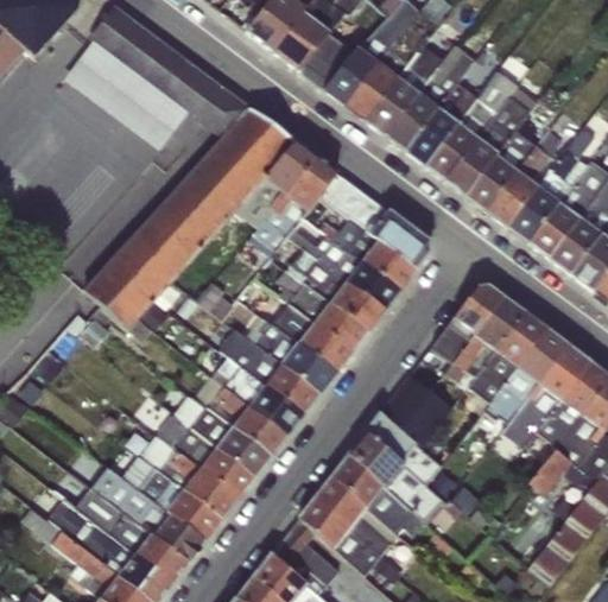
[(0,0),(0,27),(24,49),(35,58),(80,8),(70,0),(0,0)]
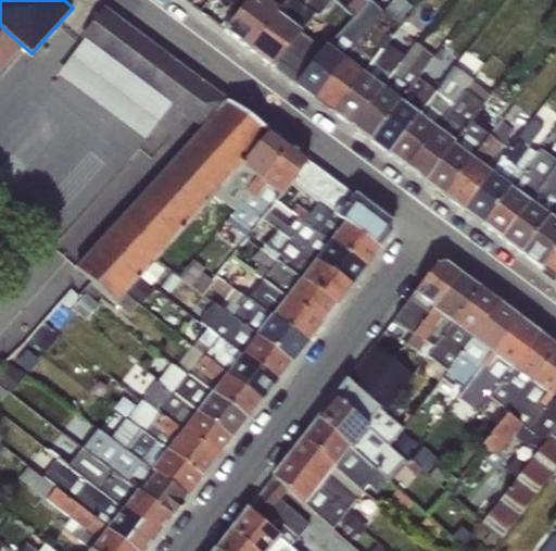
[(277,9),(266,0),(245,0),(226,26),(251,45),(277,9)]
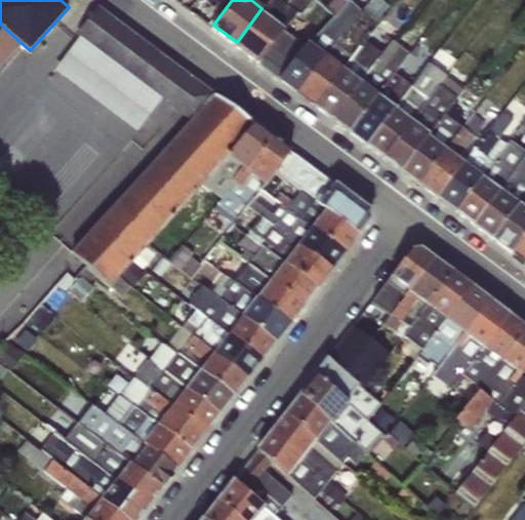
[(251,0),(261,8),(268,0),(251,0)]
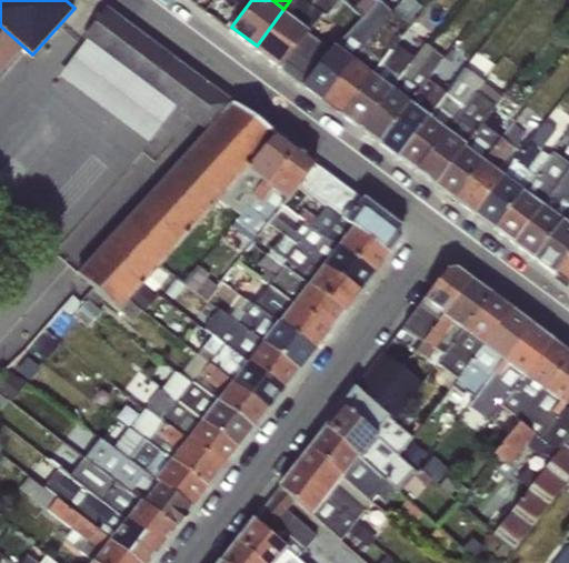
[(290,0),(283,9),(309,28),(322,9),(327,14),(337,0),(290,0)]
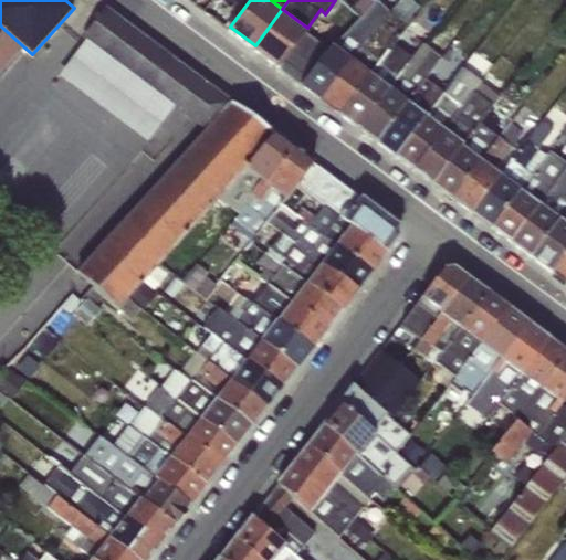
[(401,6),(415,16),(418,2),(415,0),(396,0),(390,8),(381,0),(356,0),(354,3),(363,10),(369,3),(384,14),(389,19),(401,6)]
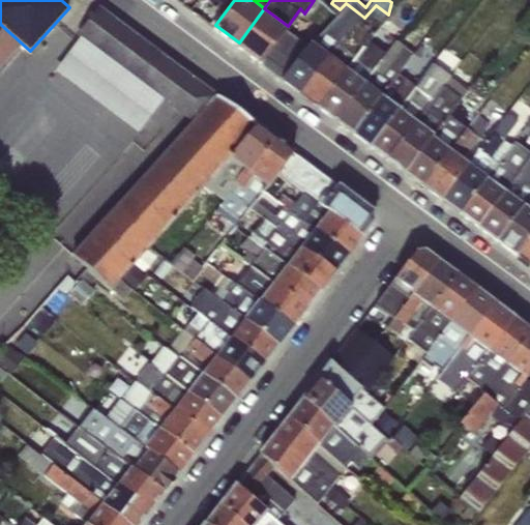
[(193,119),(217,92),(100,3),(77,32),(182,112),(193,119)]
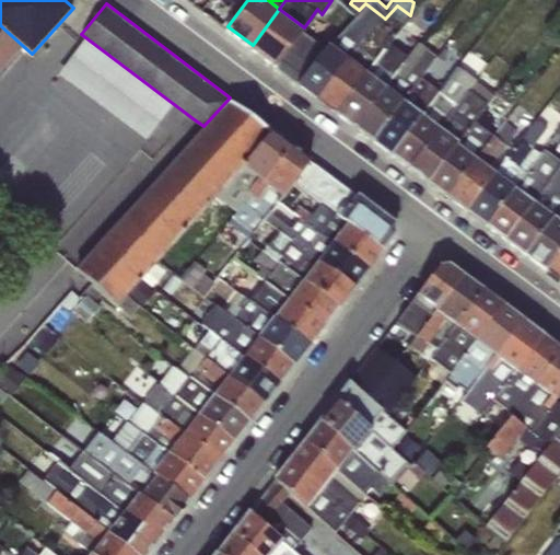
[(330,43),(348,56),(380,14),(365,3),(359,10),(330,43)]
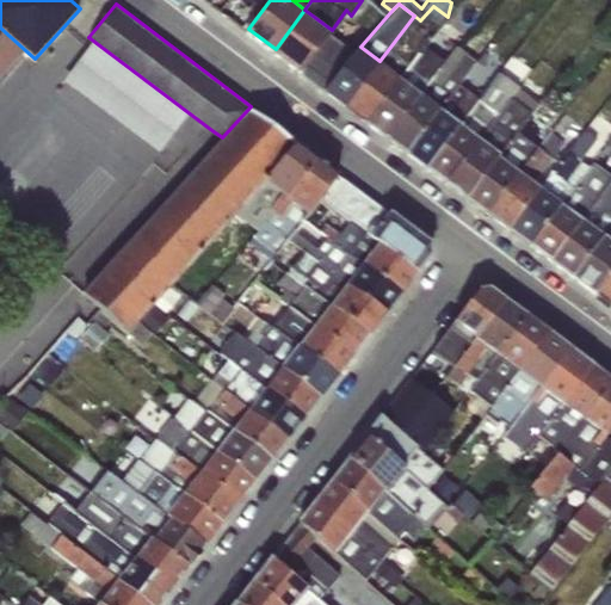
[(420,20),(414,16),(380,61),(400,75),(427,42),(448,17),(433,6),(420,20)]
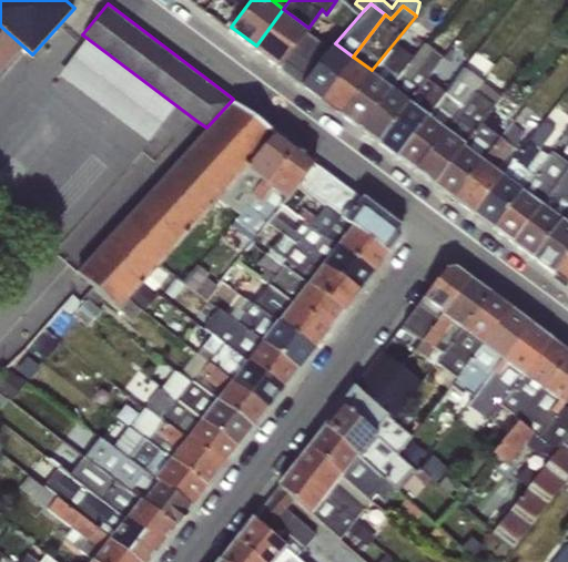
[(308,28),(283,9),(256,46),(281,64),(308,28)]
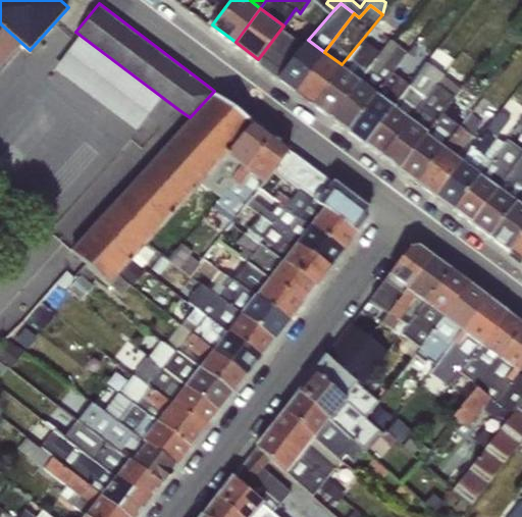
[(0,23),(0,64),(20,42),(0,23)]
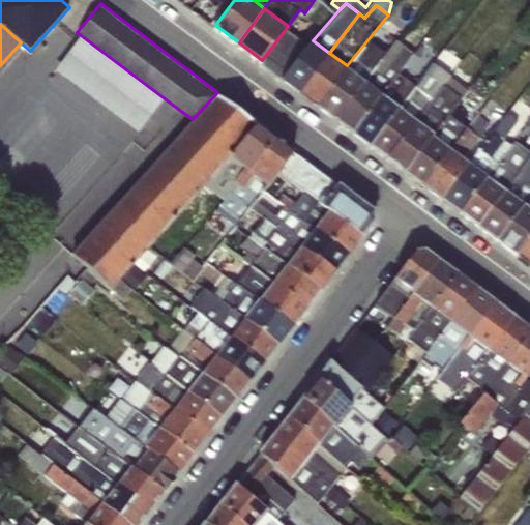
[(364,79),(388,49),(371,36),(347,65),(364,79)]
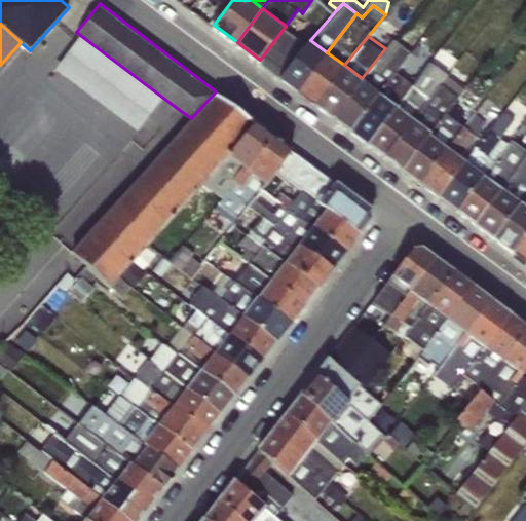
[(362,78),(379,91),(396,70),(414,44),(405,38),(401,42),(393,36),(385,48),(362,78)]
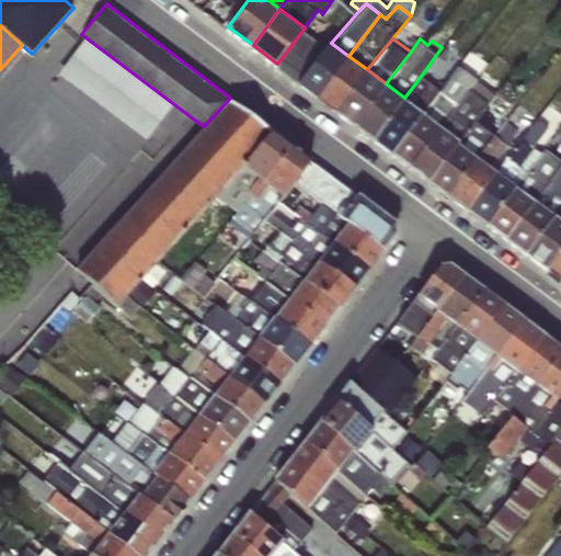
[(318,95),(348,56),(331,43),(329,42),(299,81),(318,95)]
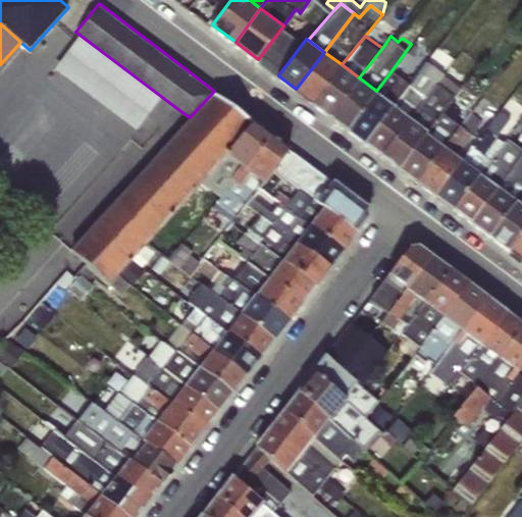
[(342,64),(324,52),(296,89),(312,101),(342,64)]
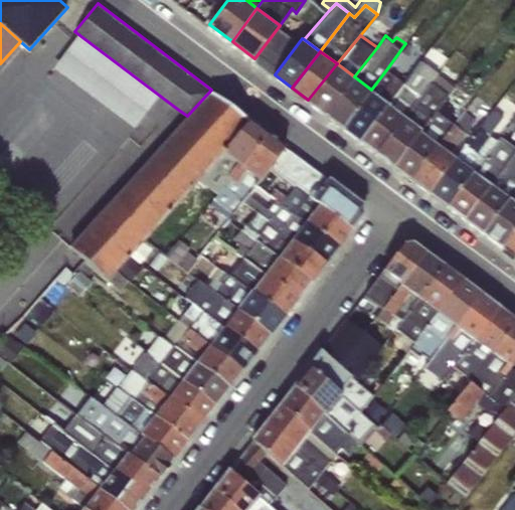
[(387,102),(404,115),(432,79),(438,70),(426,61),(422,67),(416,62),(403,79),(387,102)]
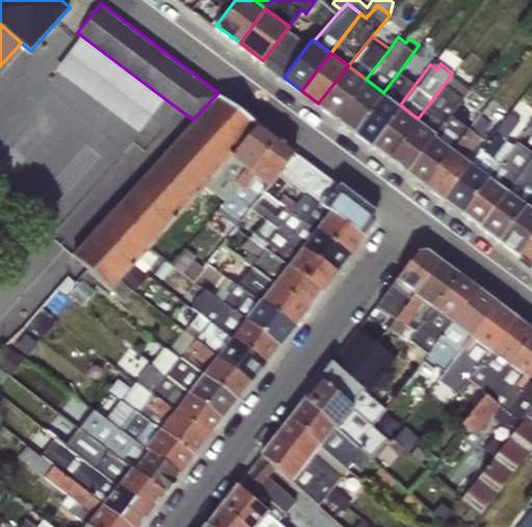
[(366,79),(348,66),(318,103),(337,117),(366,79)]
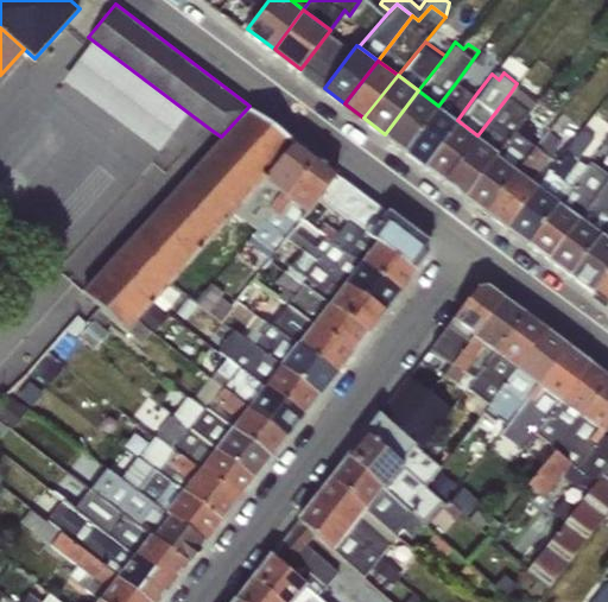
[(438,106),(457,120),(476,94),(457,81),(438,106)]
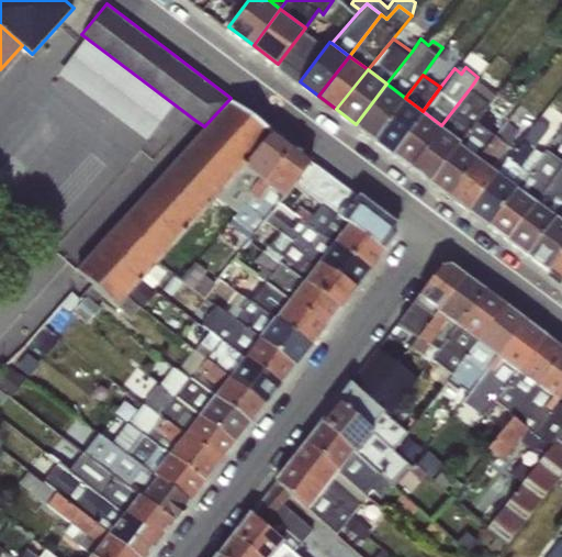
[(405,98),(386,84),(356,124),(374,138),(405,98)]
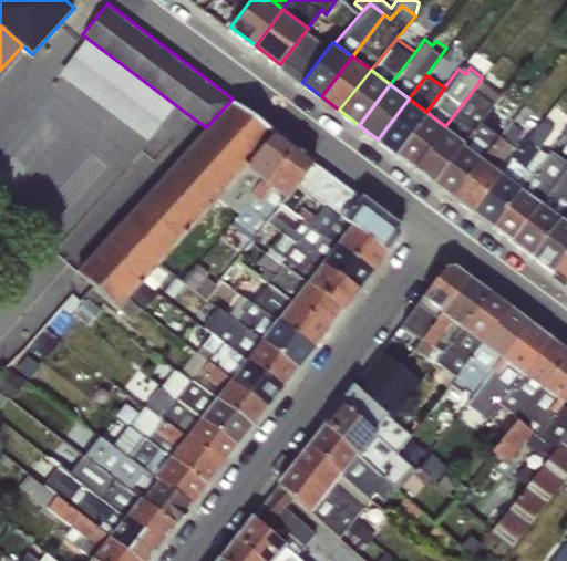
[(445,126),(464,141),(493,102),(475,87),(445,126)]
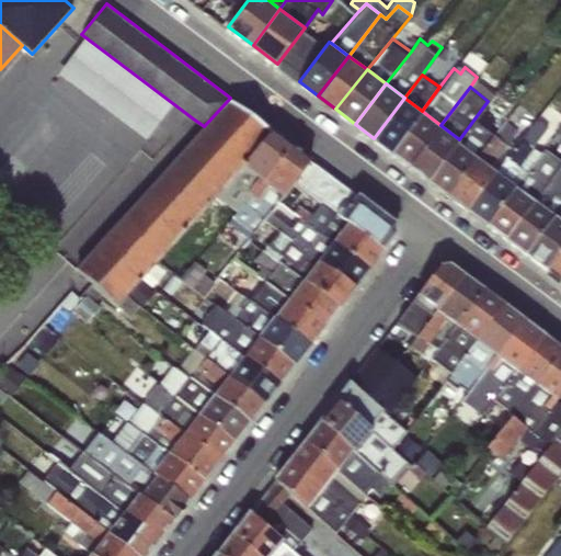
[(497,89),(488,101),(459,139),(458,140),(476,155),(478,156),(494,133),(488,127),(495,117),(491,114),(505,94),(497,89)]
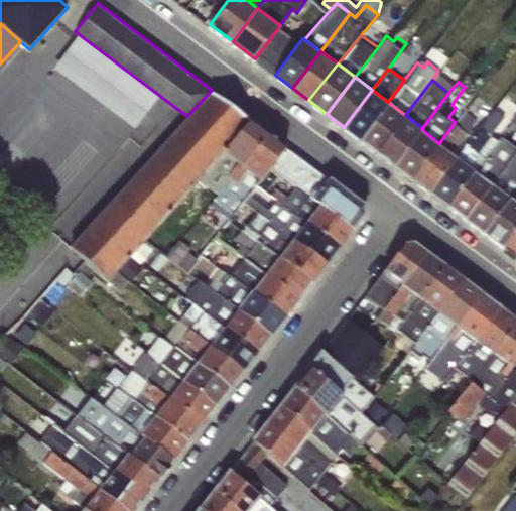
[(224,150),(250,119),(212,90),(187,116),(71,245),(86,258),(109,280),(119,269),(131,255),(145,239),(203,174),(224,150)]
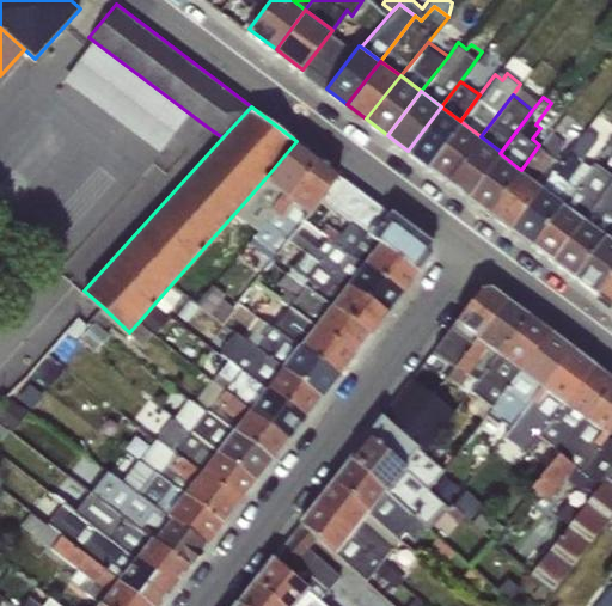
[(460,121),(441,106),(408,151),(428,165),(460,121)]
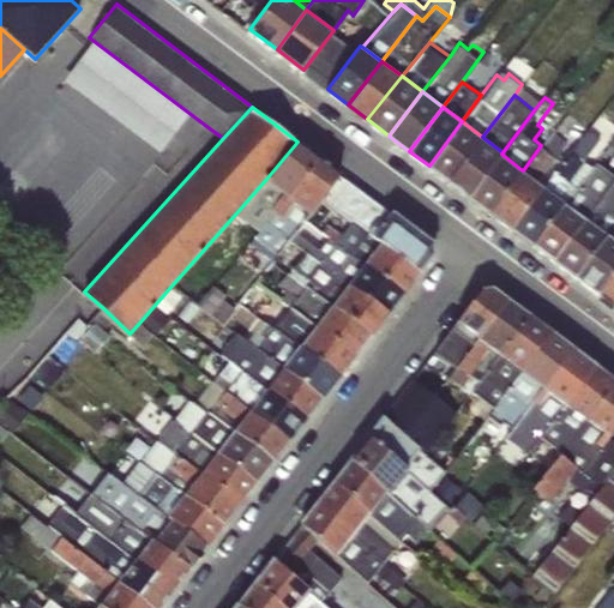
[(482,137),(462,121),(429,166),(450,181),(482,137)]
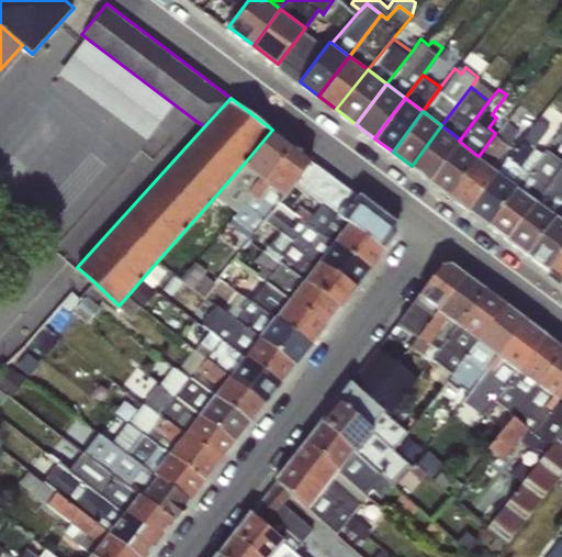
[(514,147),(498,170),(517,185),(546,148),(537,142),(550,123),(538,115),(514,147)]
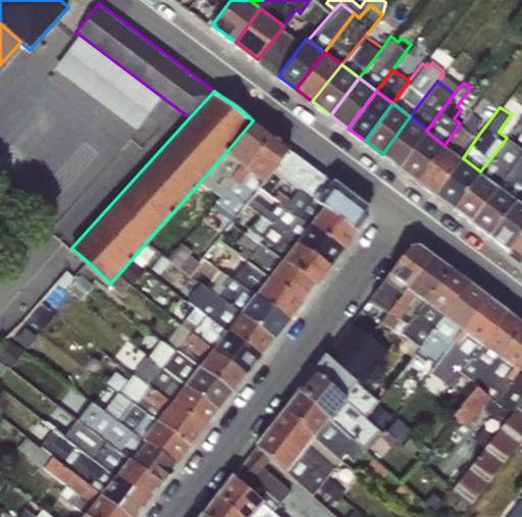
[(445,145),(463,158),(477,137),(472,133),(482,118),(470,109),(460,123),(445,145)]
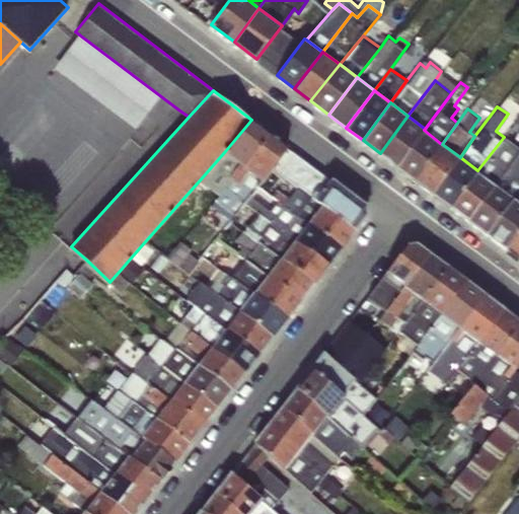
[(425,129),(408,116),(380,153),(397,166),(424,130),(425,129)]
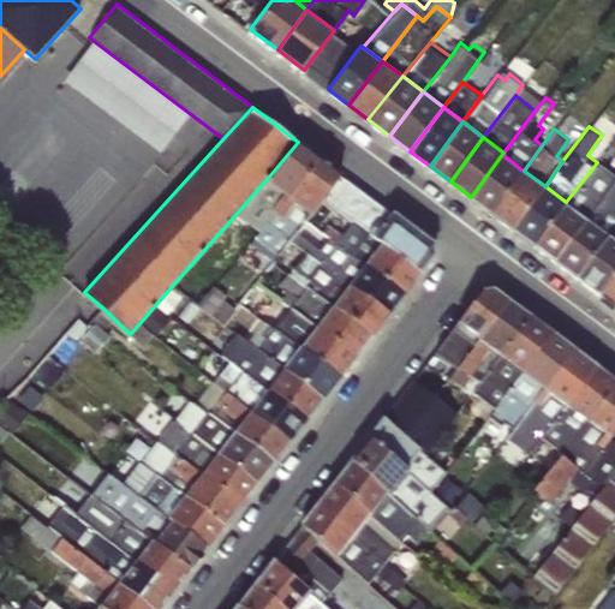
[(288,196),(318,157),(298,142),(267,179),(288,196)]
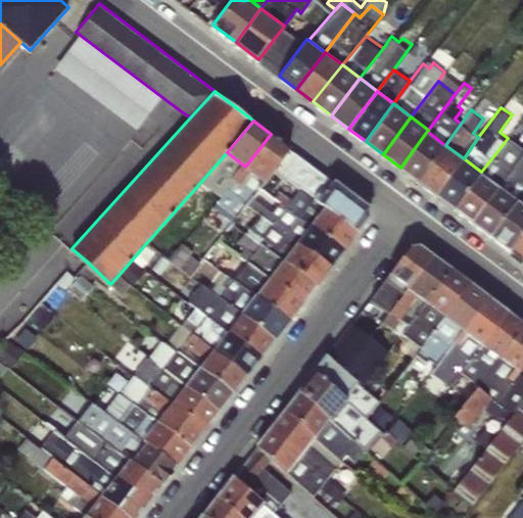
[(443,144),(427,131),(400,168),(418,180),(443,144)]
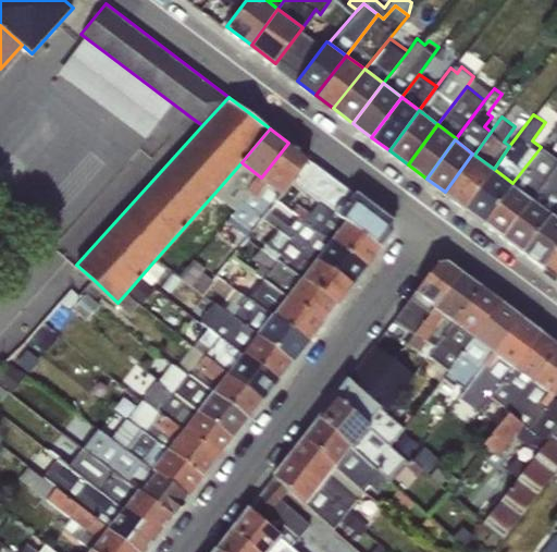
[(293,179),(308,158),(288,143),(261,178),(282,194),(293,179)]
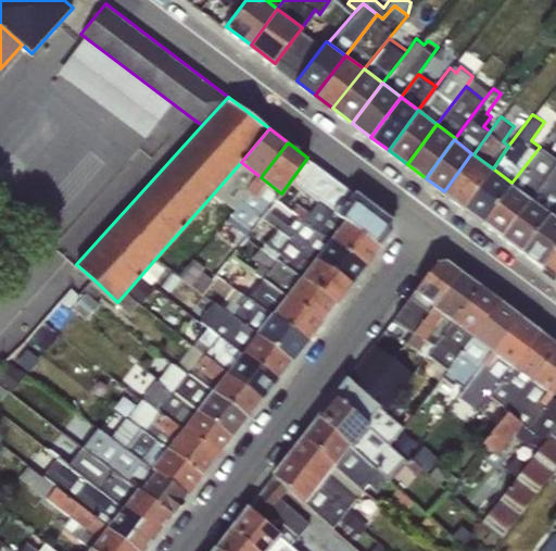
[(512,183),(531,197),(555,162),(555,158),(540,147),(512,183)]
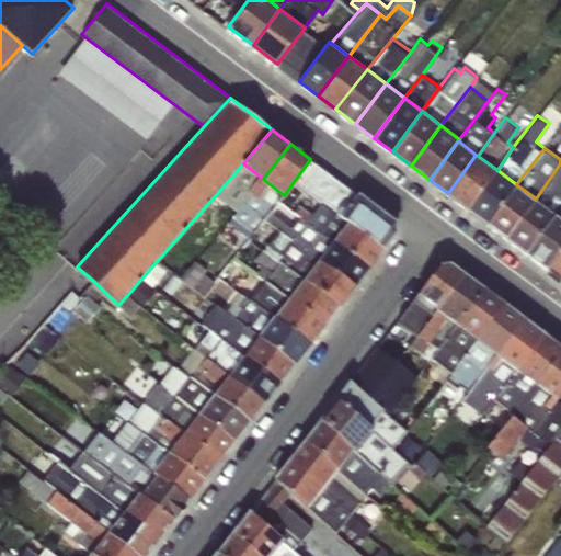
[(478,156),(476,155),(448,193),(467,207),(497,170),(478,156)]
